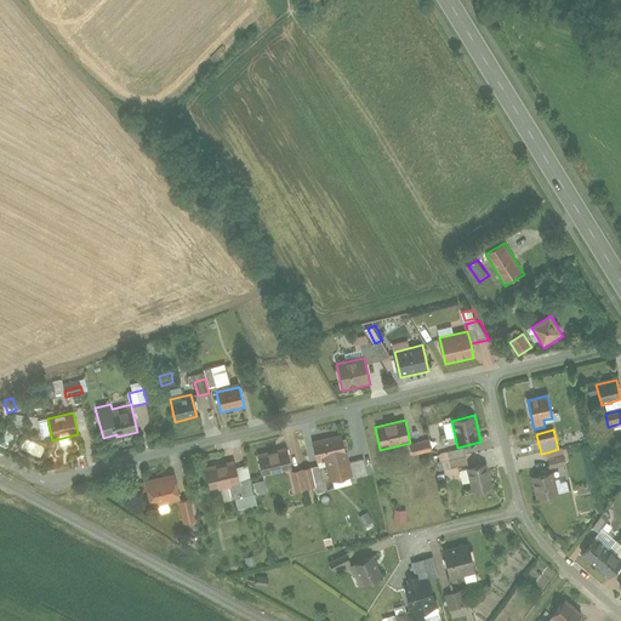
[(343,434),(312,443),(318,467),(319,469),(326,467),(330,483),(353,478),(349,465),(343,434)]
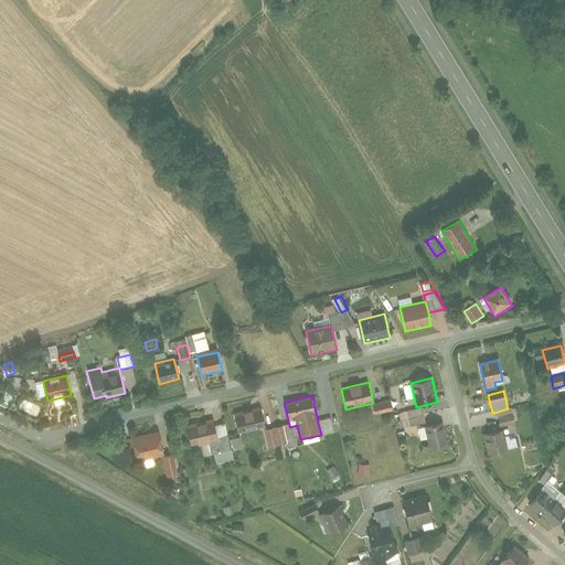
[(373,405),(375,416),(393,412),(391,402),(373,405)]
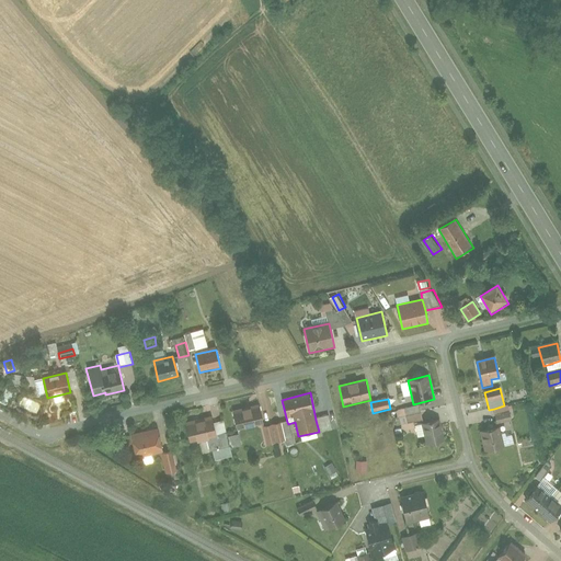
[(204,408),(206,416),(219,413),(217,404),(204,408)]
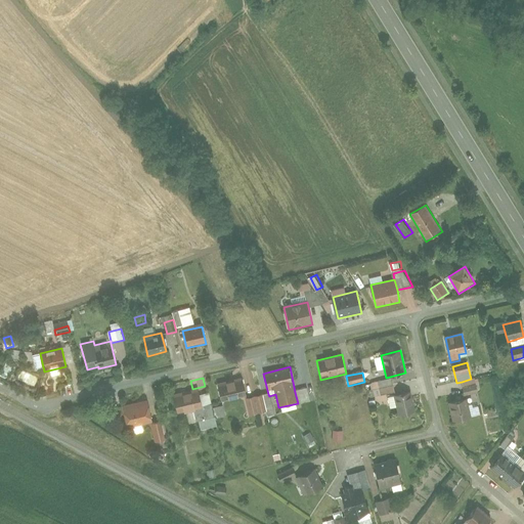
[(217,383),(222,403),(247,397),(242,378),(217,383)]
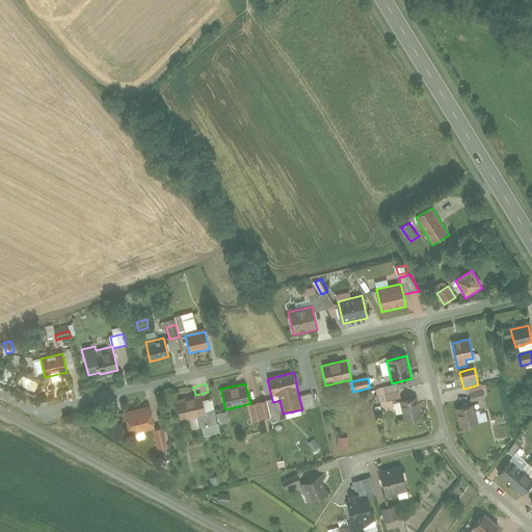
[(400,399),(397,384),(375,390),(378,403),(400,399)]
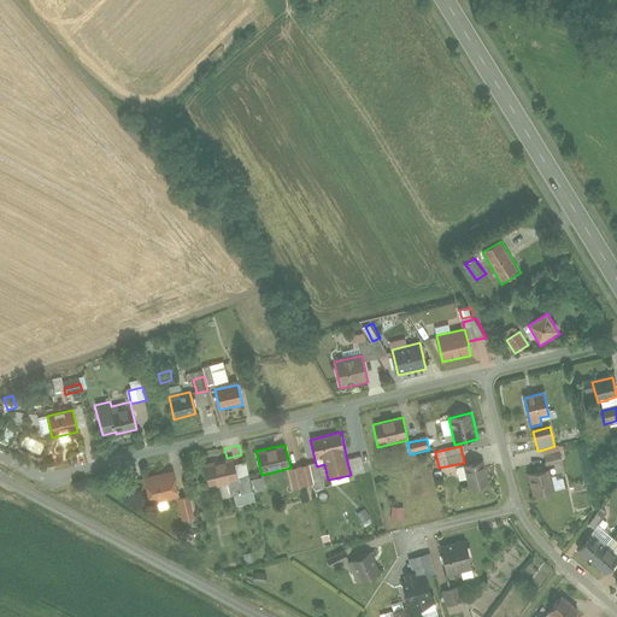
[(554,446),(544,450),(547,466),(562,463),(558,446),(554,446)]
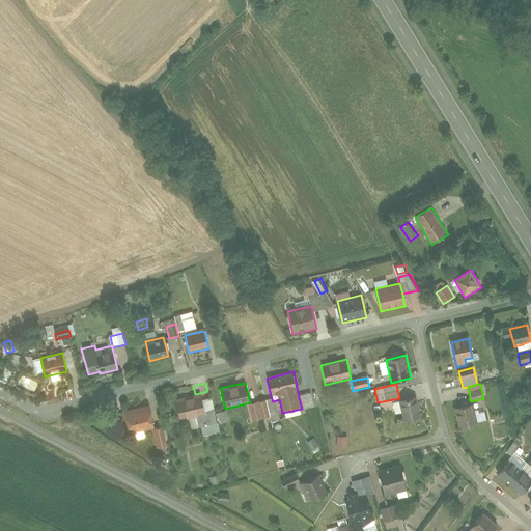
[(175,400),(180,421),(205,415),(200,394),(175,400)]
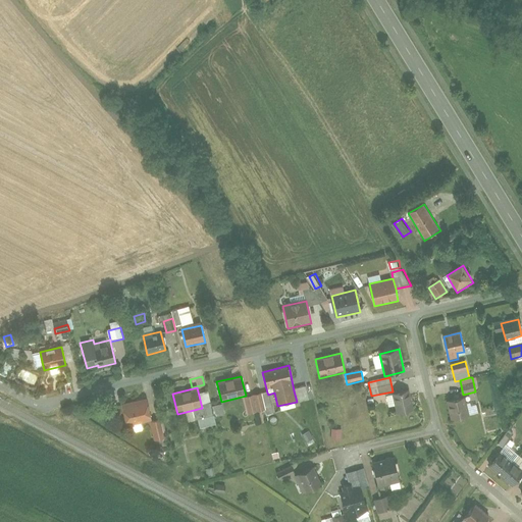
[(306,387),(294,390),(297,402),(298,403),(309,400),(306,387)]
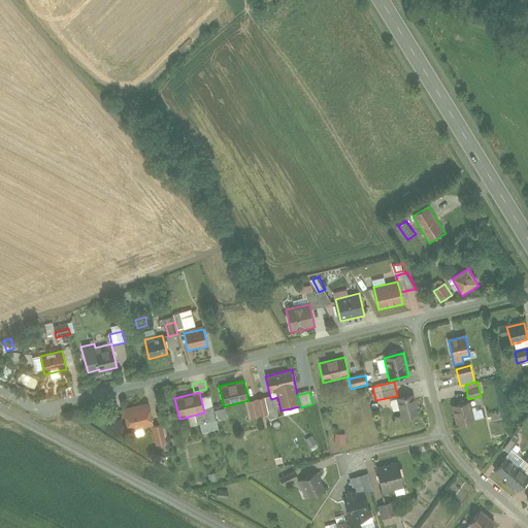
[(419,416),(414,395),(397,399),(401,419),(419,416)]
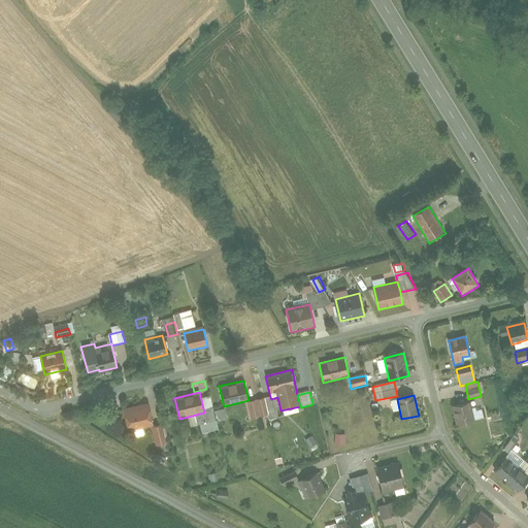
[(271,399),(270,397),(265,399),(269,416),(270,421),(275,420),(271,399)]
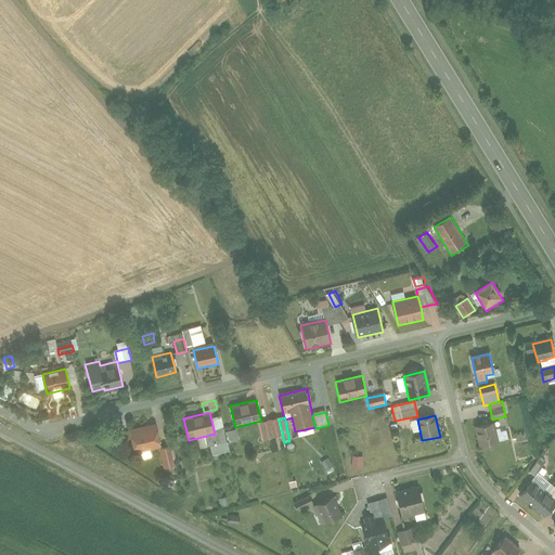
[(279,420),(260,424),(265,441),(283,437),(279,420)]
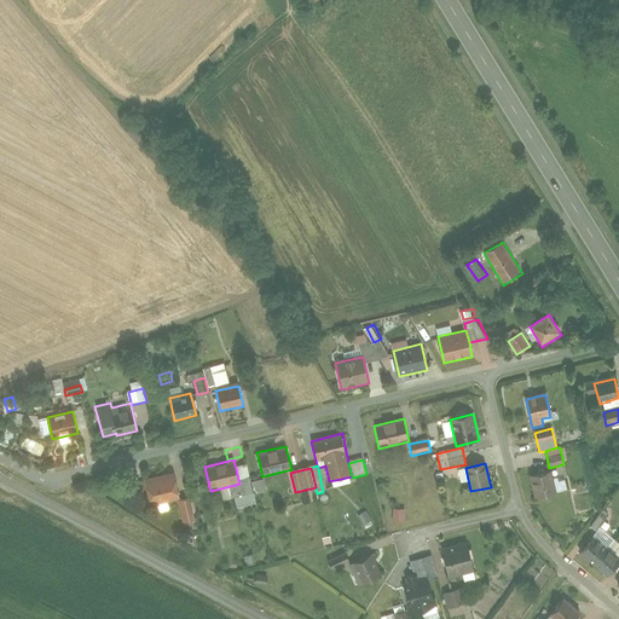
[(556,495),(551,472),(530,476),(534,499),(556,495)]
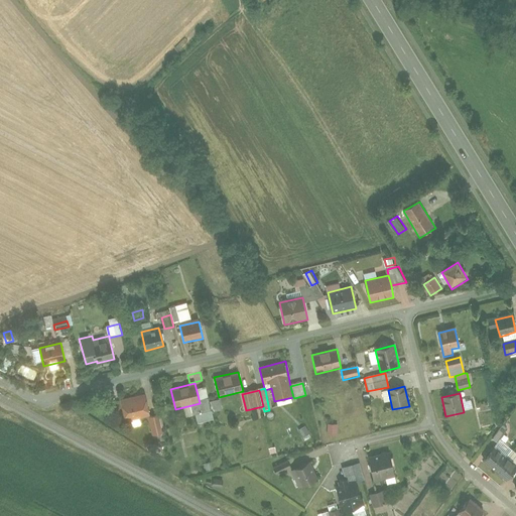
[(120,400),(124,422),(150,416),(145,395),(120,400)]
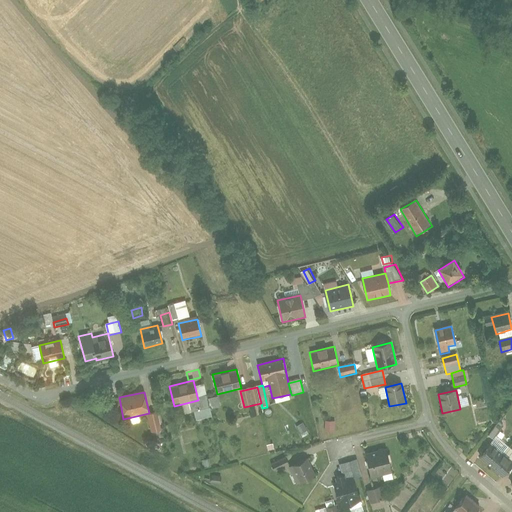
[(161,430),(157,413),(147,415),(151,432),(161,430)]
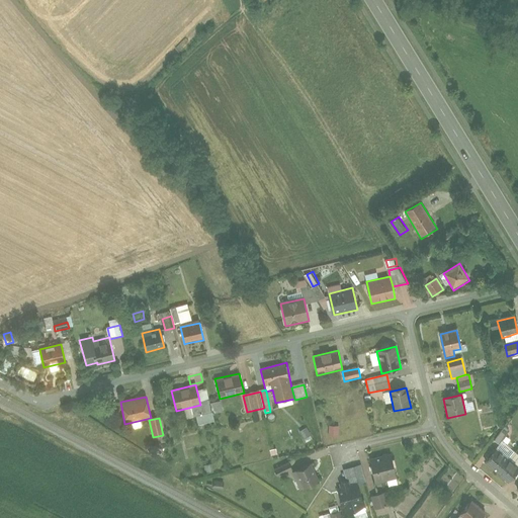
[(505,426),(497,440),(501,443),(510,428),(505,426)]
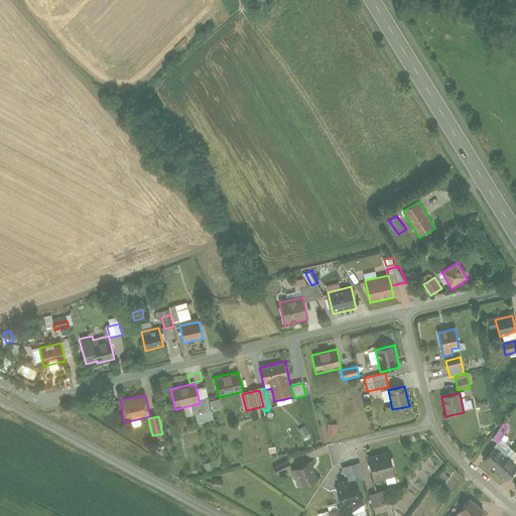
[(328,434),(338,434),(338,425),(328,425),(328,434)]
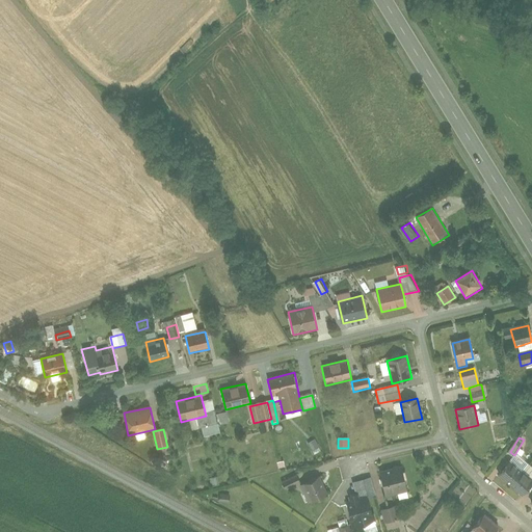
[(314,454),(322,450),(316,440),(308,445),(314,454)]
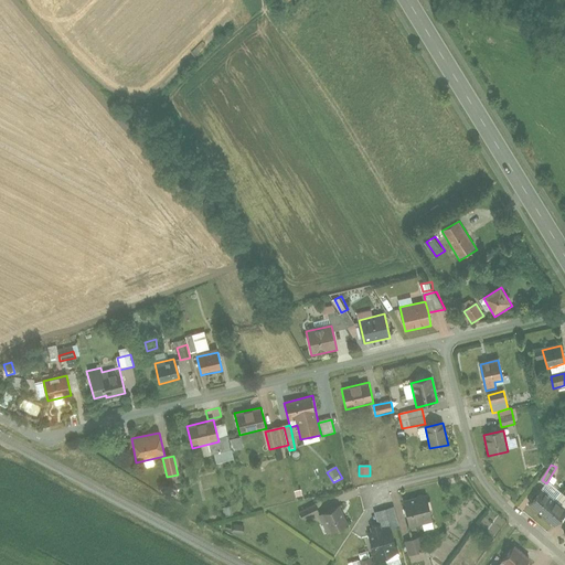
[(528,505),(554,528),(564,513),(564,510),(541,490),(528,505)]
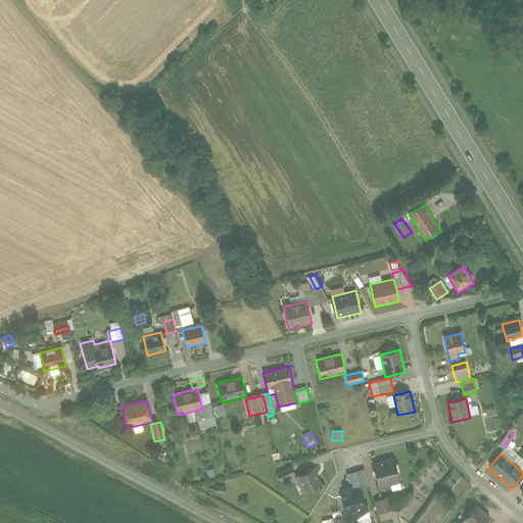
[(374,462),(380,486),(402,480),(396,457),(374,462)]
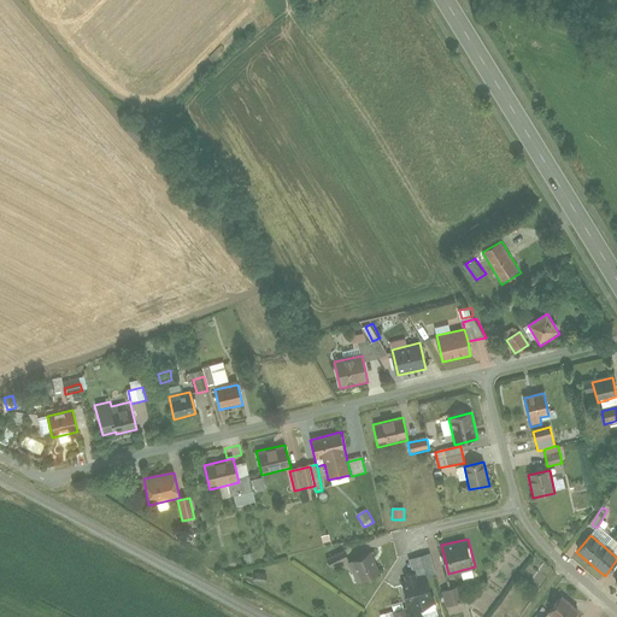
[(329,566),(348,559),(345,551),(325,558),(329,566)]
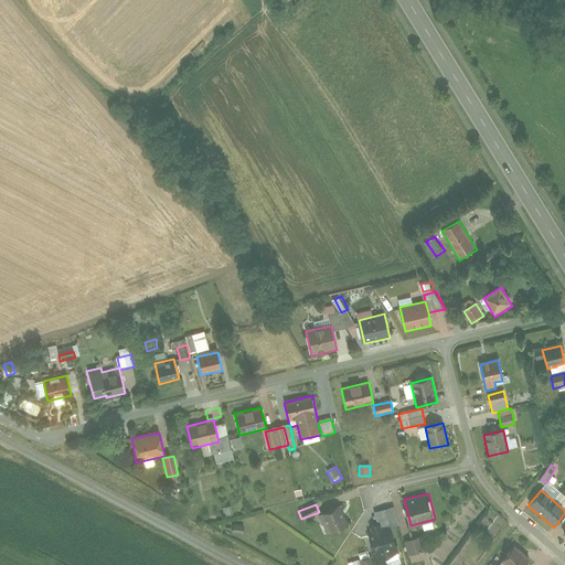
[(327,534),(348,525),(340,507),(319,515),(327,534)]
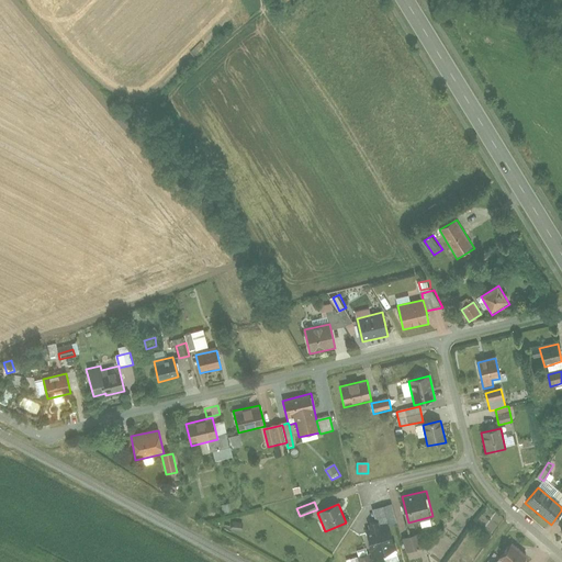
[(372,509),(378,527),(388,525),(396,521),(391,504),(372,509)]
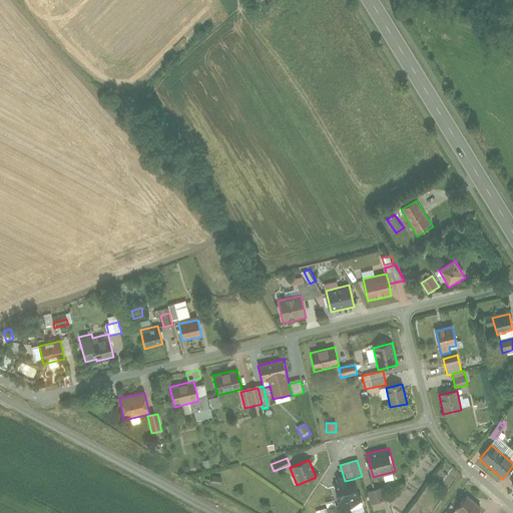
[(341,510),(362,503),(354,479),(345,481),(333,485),(341,510)]
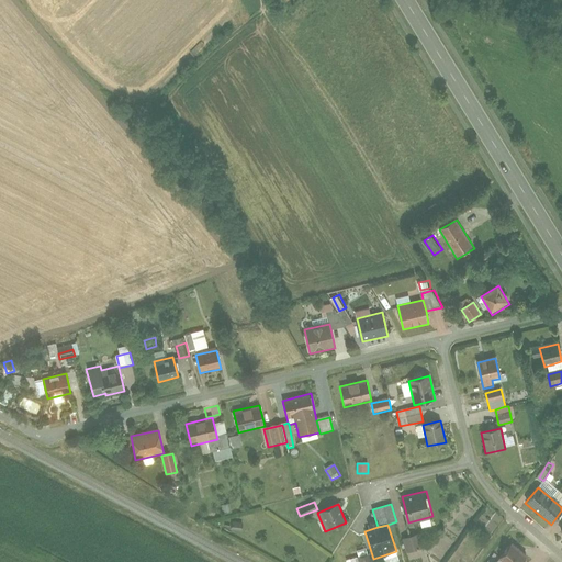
[(407,554),(423,549),(418,535),(403,540),(407,554)]
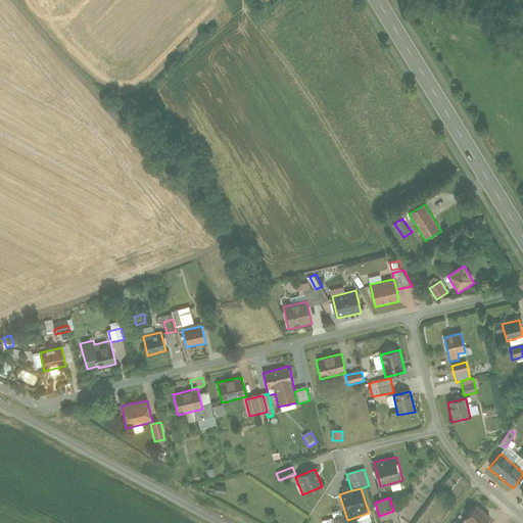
[(485,522),(490,517),(477,506),(463,522),(485,522)]
